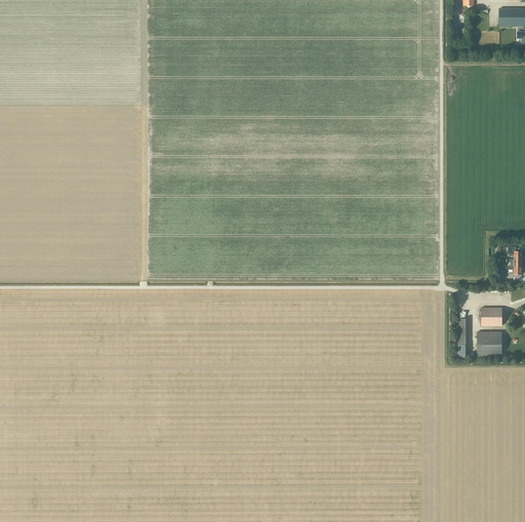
[(524,5),(498,6),(498,24),(518,24),(518,29),(517,29),(517,36),(518,36),(518,34),(521,34),(521,40),(524,40),(524,5)]
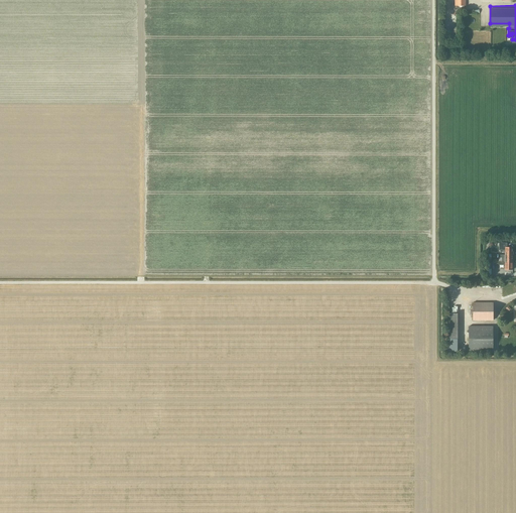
[(513,252),(513,244),(507,244),(507,240),(499,240),(499,247),(504,247),(504,249),(505,249),(505,252),(513,252)]
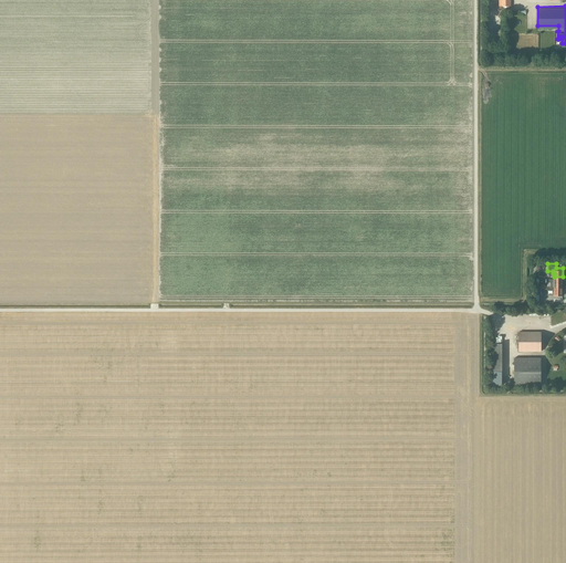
[(519,348),(541,348),(541,329),(519,330),(519,348)]
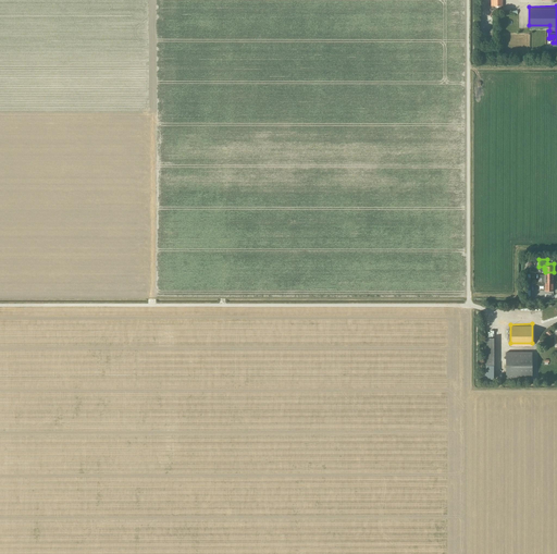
[(494,335),(485,335),(485,362),(494,362),(494,335)]
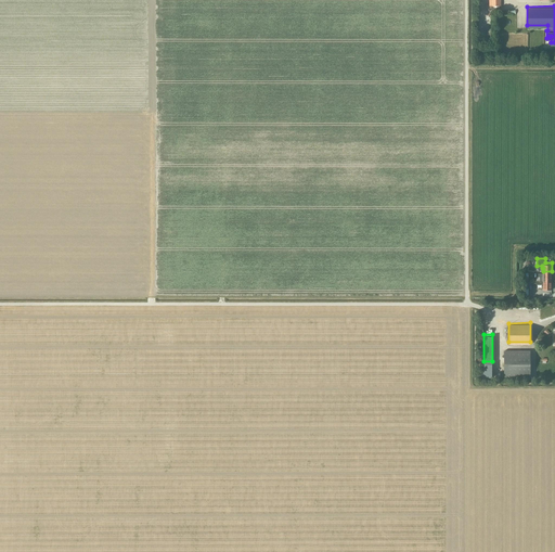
[(530,348),(504,348),(504,375),(530,375),(530,348)]
